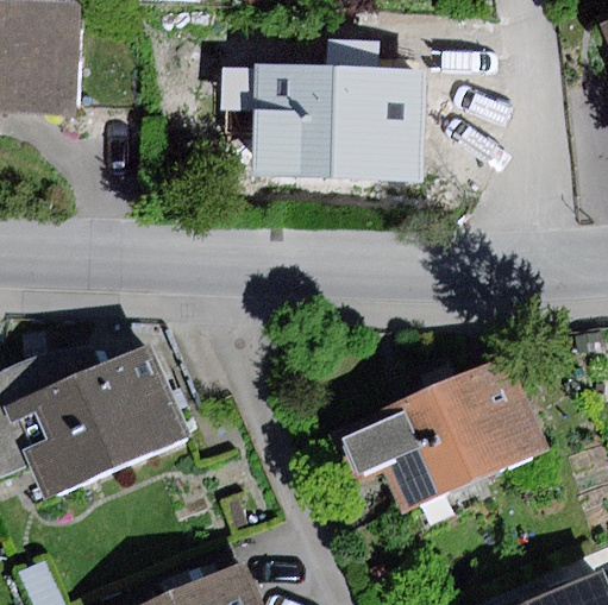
[(0,108),(77,111),(80,1),(54,0),(0,0),(0,108)]
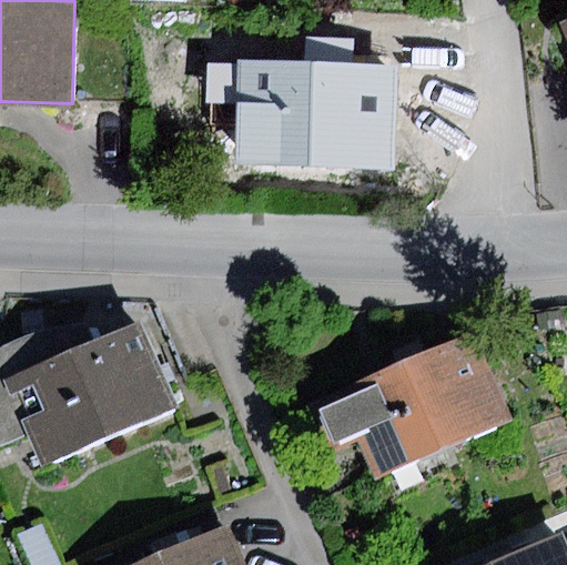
[(566,16),(557,21),(566,43),(566,16)]
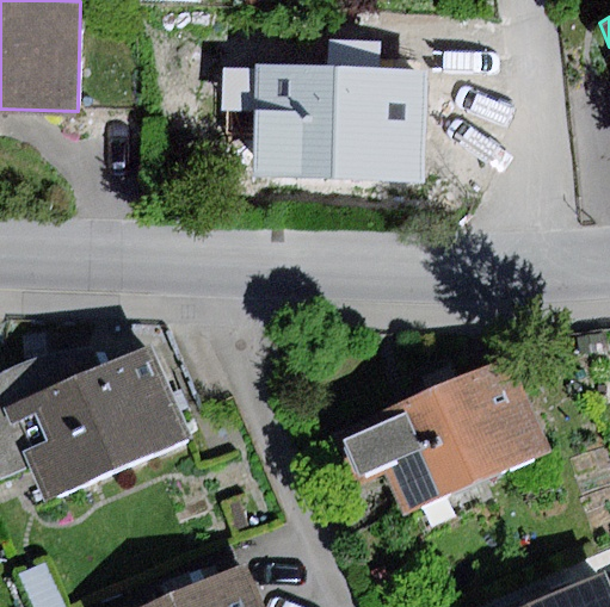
[(254,178),(417,184),(421,69),(259,63),(259,72),(258,111),(254,178)]
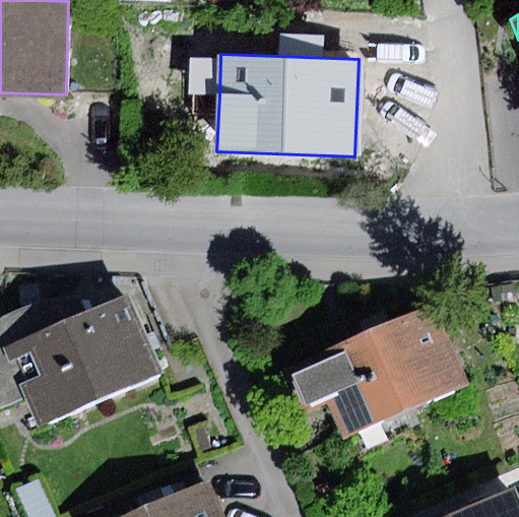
[(219,94),(220,61),(201,61),(200,93),(219,94)]
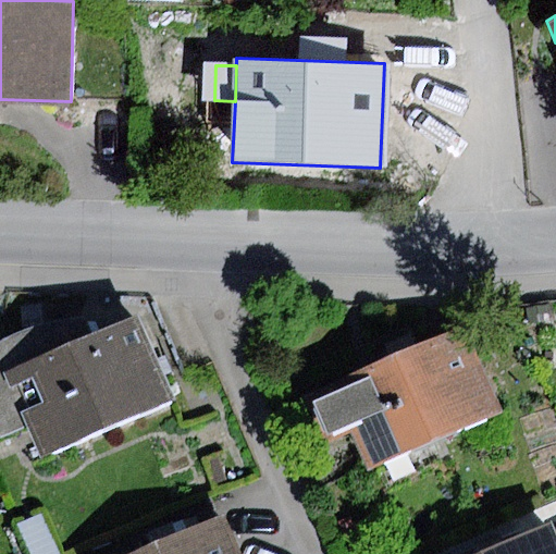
[(3,369),(91,333),(84,314),(63,317),(33,323),(11,332),(0,339),(0,435),(26,425),(3,369)]
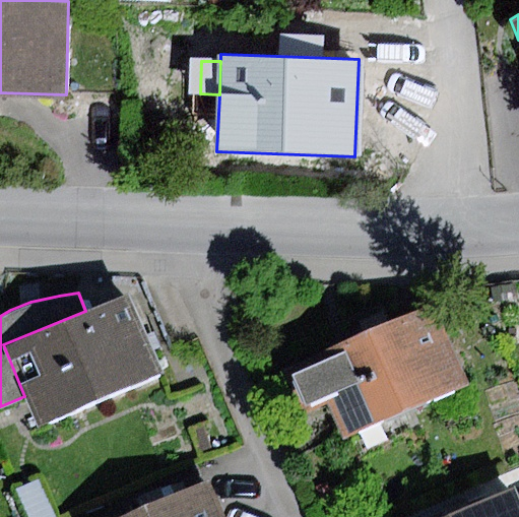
[(37,425),(160,373),(127,293),(85,311),(3,344),(24,396),(37,425)]
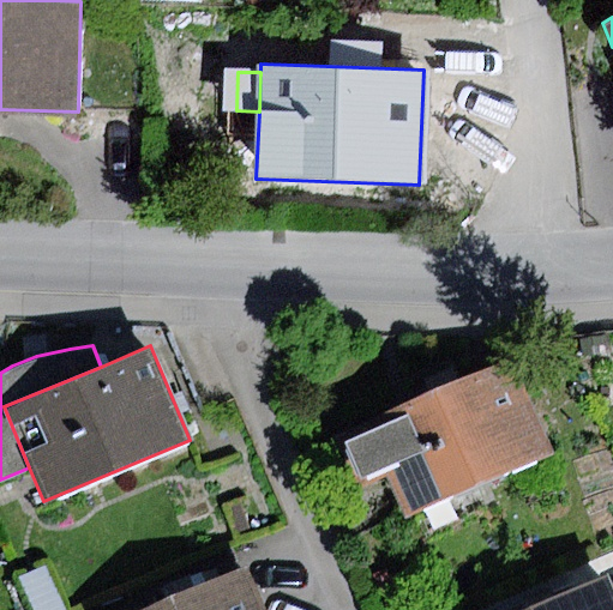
[(511,355),(330,433),(354,487),(385,473),(406,519),(554,454),(511,355)]
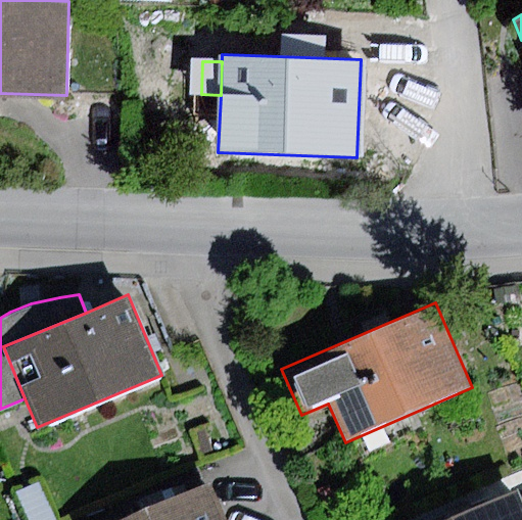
[(37,480),(14,490),(27,519),(54,519),(55,519),(37,480)]
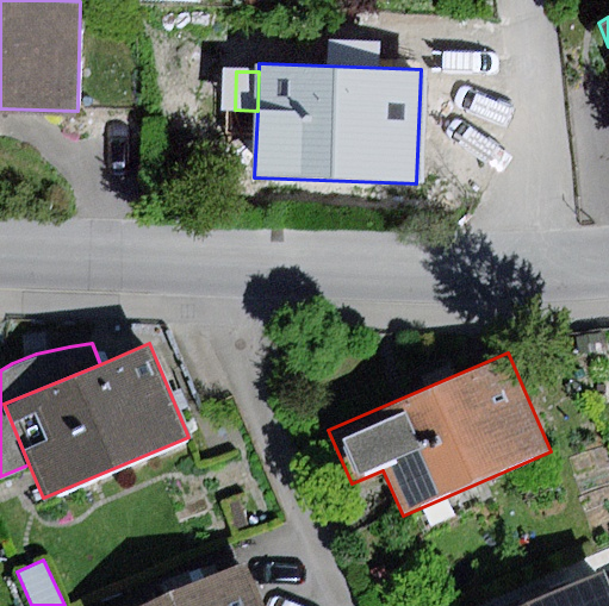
[(265,605),(246,560),(135,605),(265,605)]
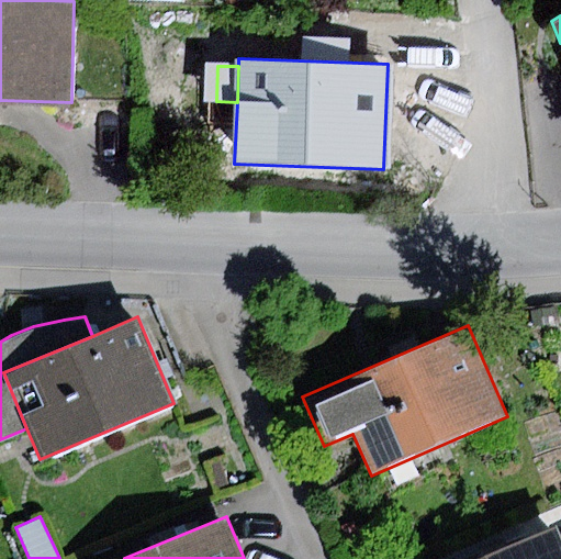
[(560,558),(560,543),(554,528),(484,558),(560,558)]
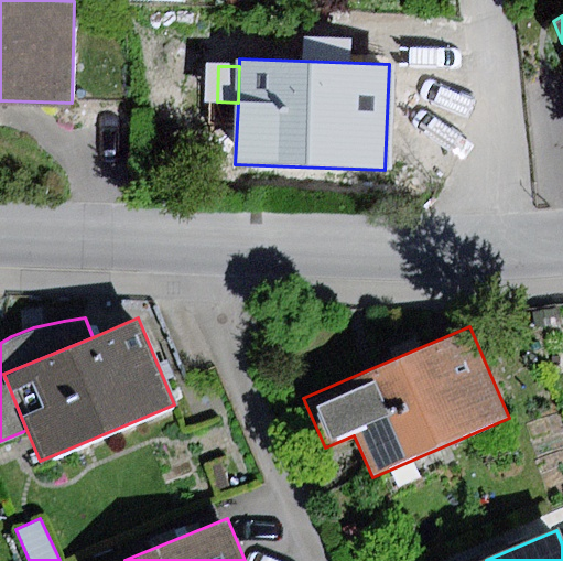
All buildings are outlined.
